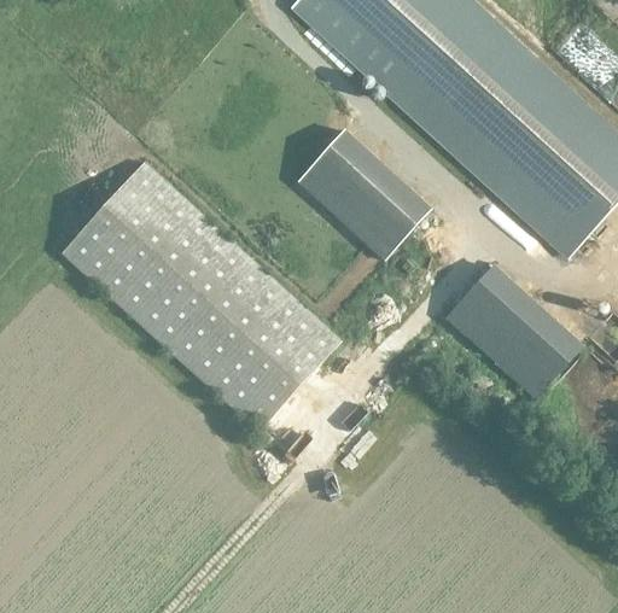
[(570,255),(617,200),(617,135),(468,0),(297,0),(293,4),(570,255)]
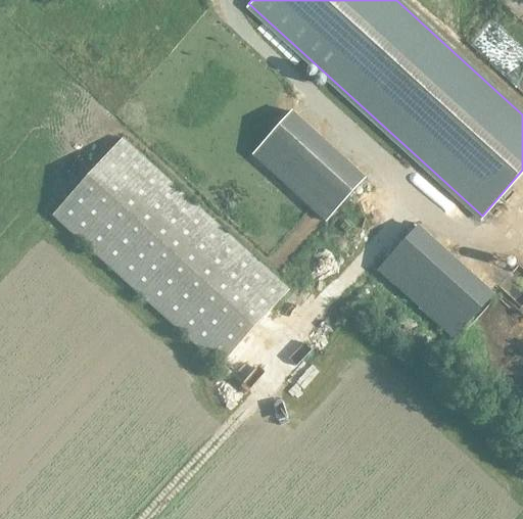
[(505,67),(520,53),(490,22),(475,36),(505,67)]
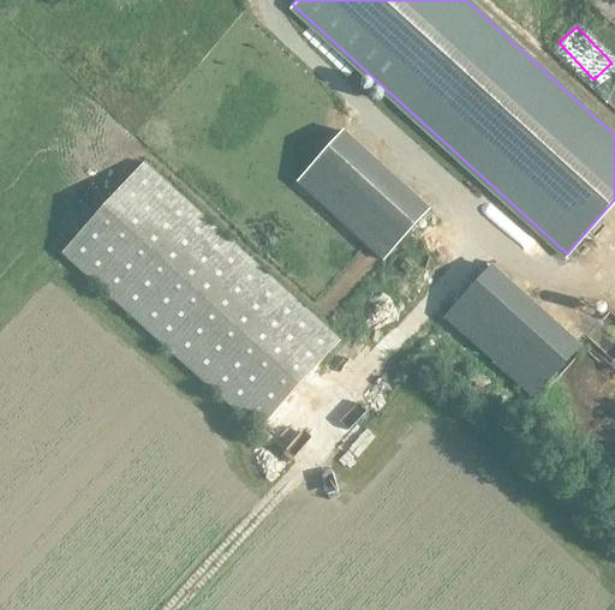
[(429,207),(341,126),(294,178),(381,258),(429,207)]
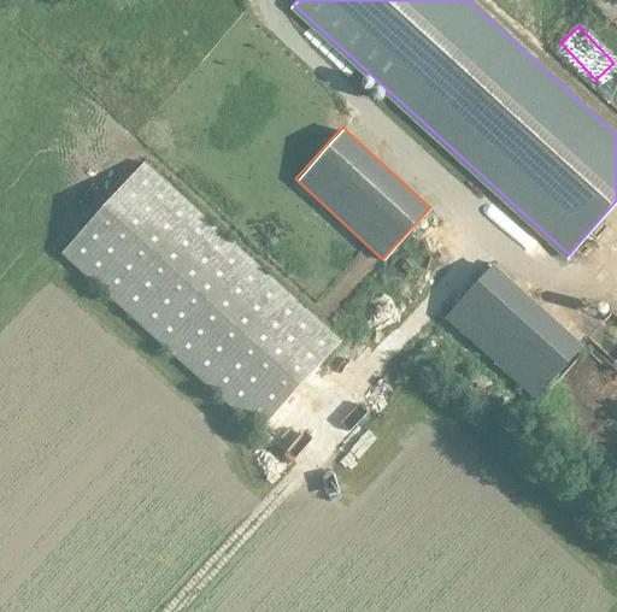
[(340,339),(144,160),(62,251),(258,429),(340,339)]
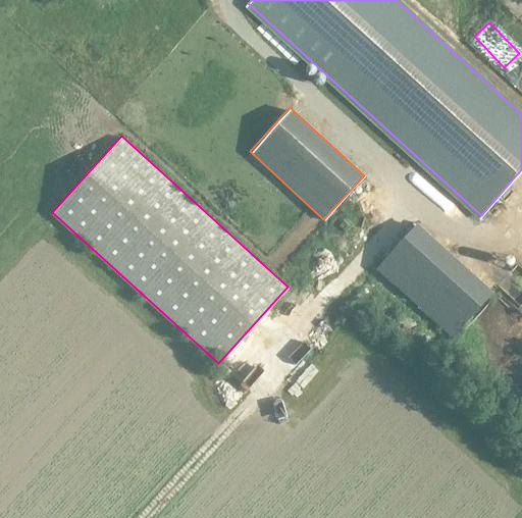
[(490,291),(418,223),(377,267),(451,334),(490,291)]
